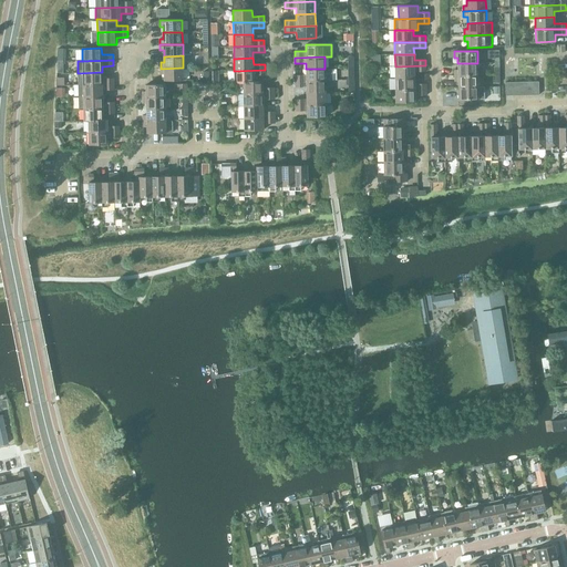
[(454,70),(454,75),(477,75),(477,63),(457,63),(459,70),(454,70)]
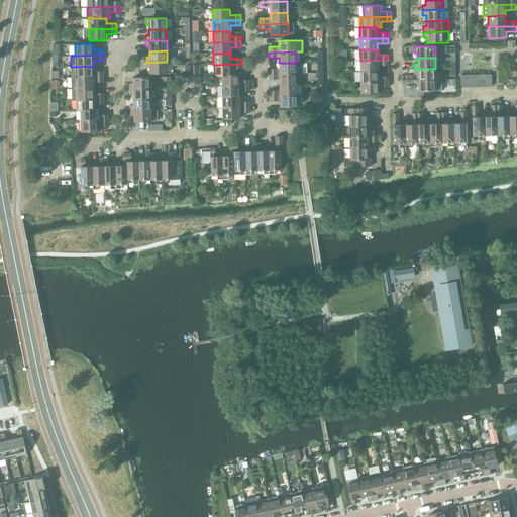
[(360,61),(360,72),(378,71),(378,66),(388,66),(388,60),(360,61)]
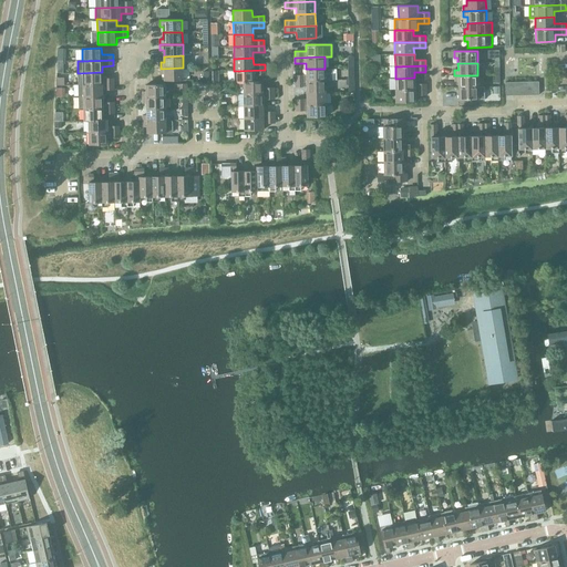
[(183,68),(161,69),(161,74),(164,74),(164,81),(183,80),(183,68)]
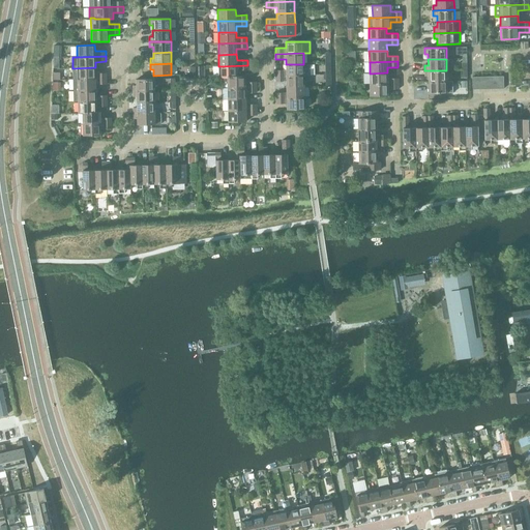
[(275,76),(304,76),(311,76),(310,64),(303,64),(286,64),(286,70),(275,70),(275,76)]
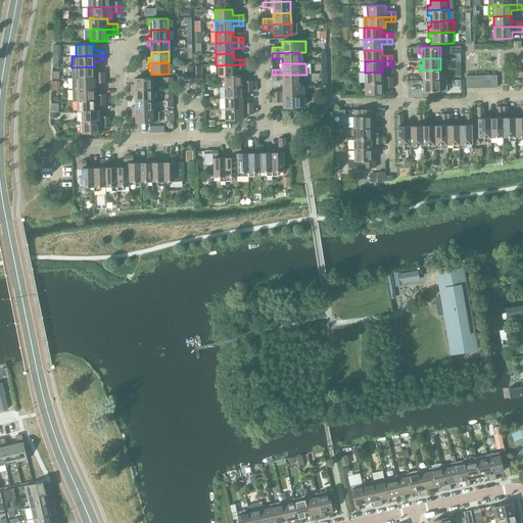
[(217,77),(225,77),(225,76),(234,76),(234,75),(241,75),(241,72),(240,72),(240,69),(244,69),(244,64),(216,65),(217,77)]
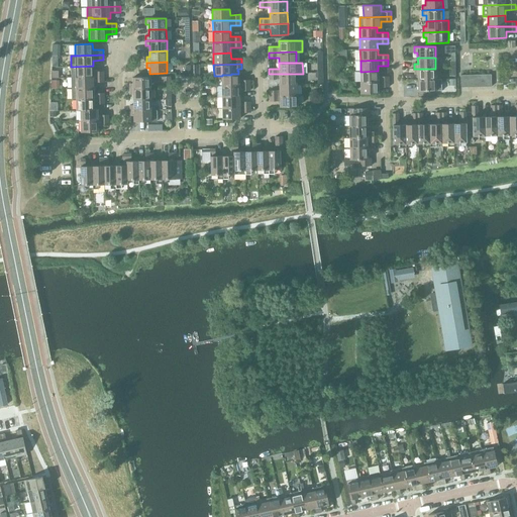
[(71,67),(72,78),(104,77),(103,72),(93,72),(93,66),(71,67)]
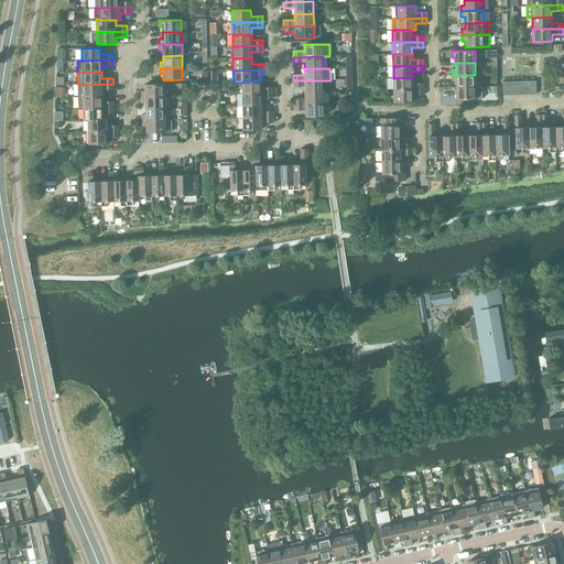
[(456,80),(456,87),(475,87),(475,75),(452,75),(452,82),(456,80)]
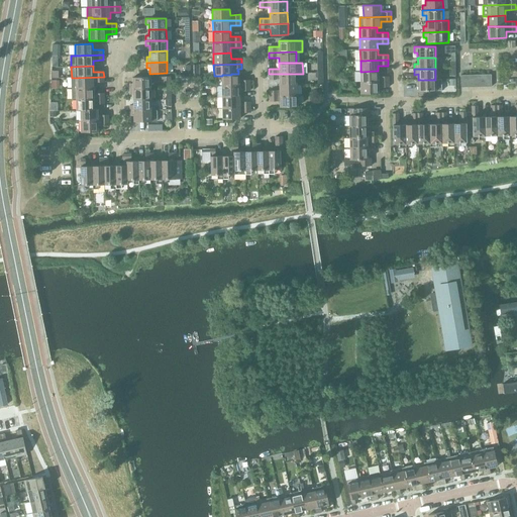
[(360,72),(360,82),(389,82),(389,77),(378,77),(378,71),(360,72)]
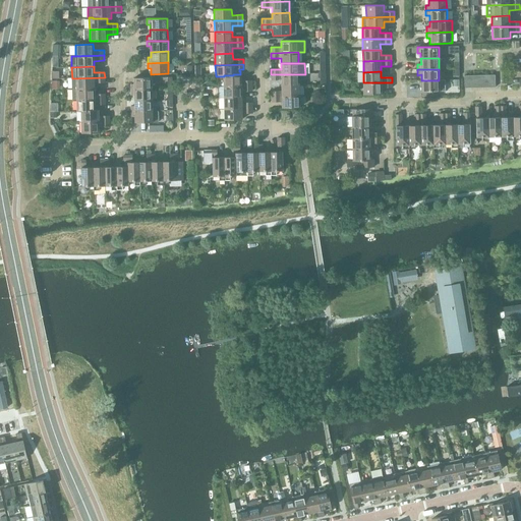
[(224,75),(224,76),(224,87),(251,85),(251,80),(241,80),(241,74),(240,74),(233,74),(233,75),(224,75)]
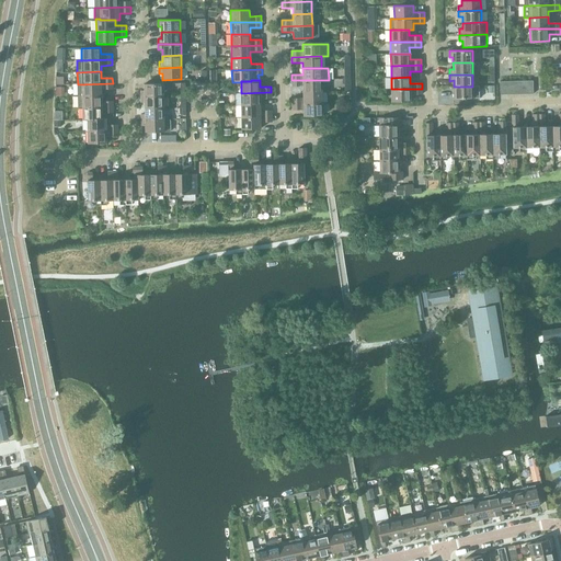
[(304,86),(304,92),(322,91),(322,80),(292,80),(292,87),(304,86)]
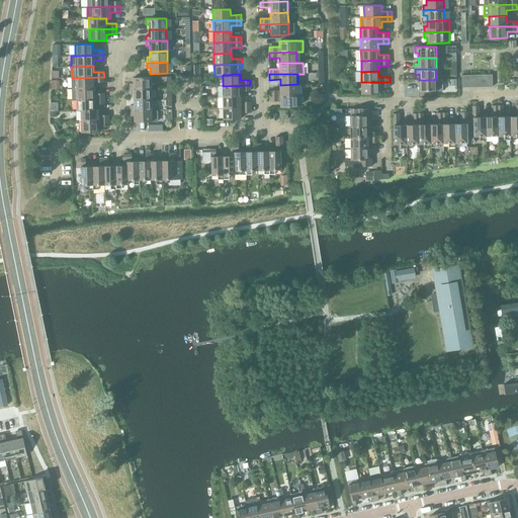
[(72,78),(72,88),(93,88),(93,82),(104,82),(104,77),(72,78)]
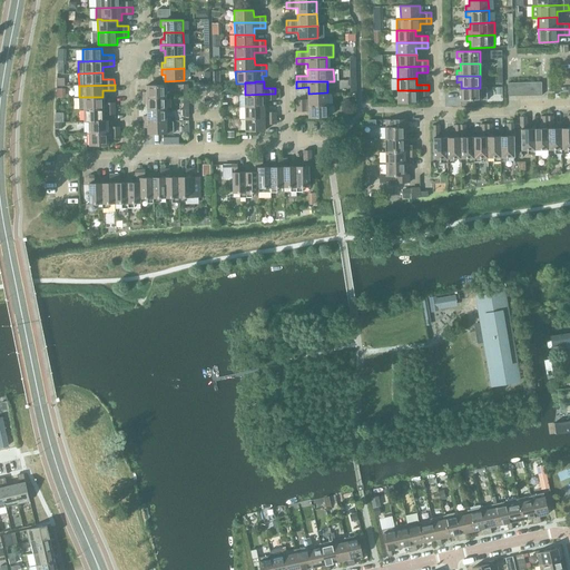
[(143,92),(144,98),(166,97),(166,85),(147,85),(147,91),(143,92)]
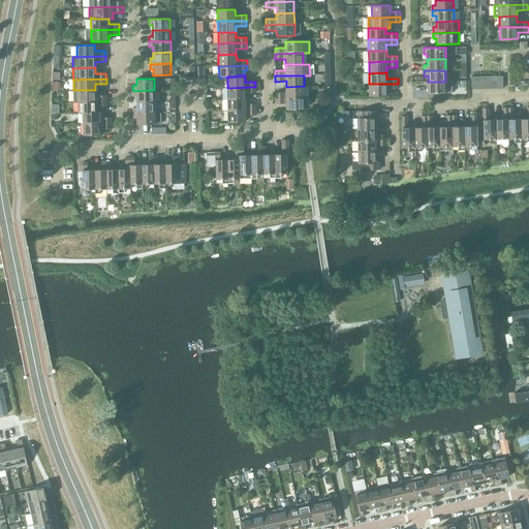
[(445,82),(428,82),(428,97),(442,97),(442,93),(445,93),(445,82)]
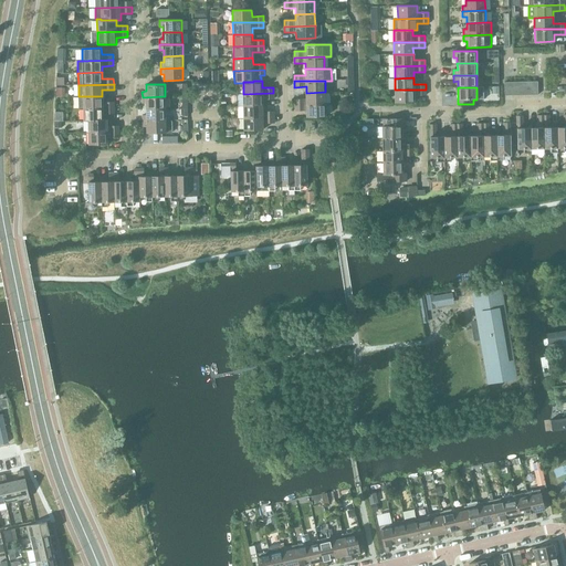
[(426,90),(395,90),(395,103),(415,102),(413,95),(426,95),(426,90)]
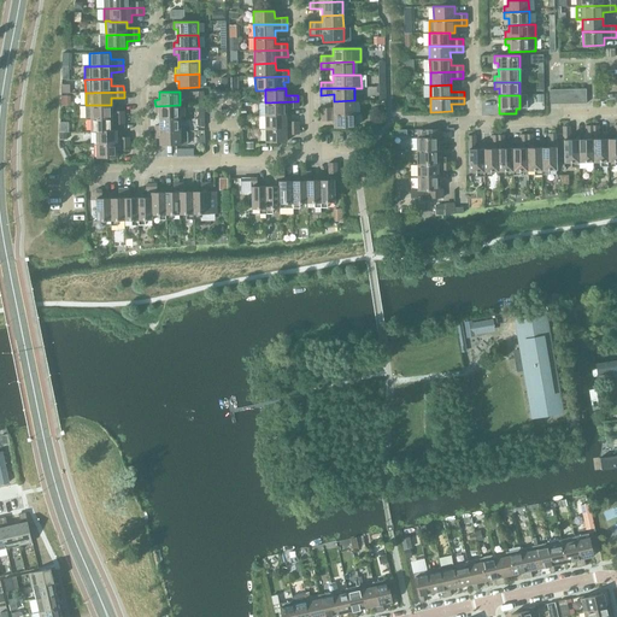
[(321,109),(322,115),(354,113),(354,100),(334,101),(334,107),(321,109)]
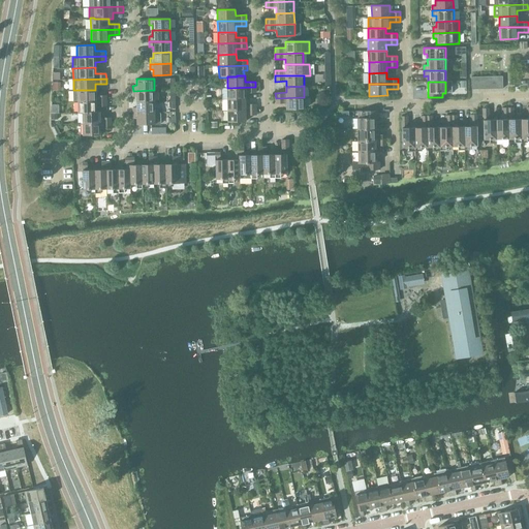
[(227,88),(227,99),(245,98),(245,93),(256,93),(255,87),(227,88)]
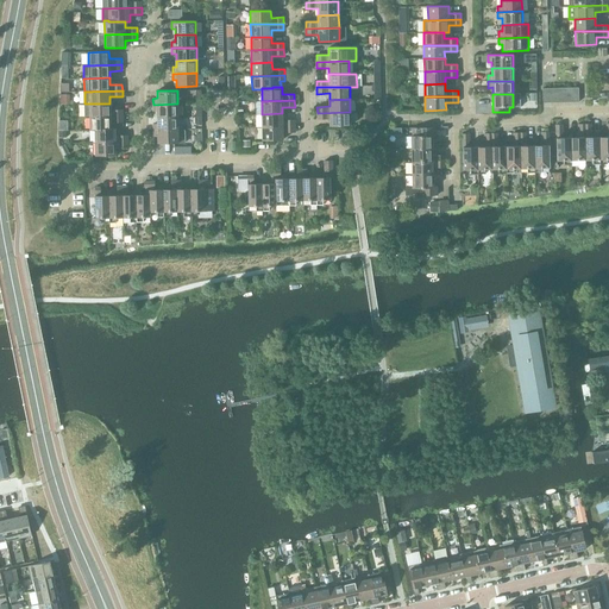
[(85,117),(89,117),(123,115),(123,110),(111,110),(110,104),(85,104),(85,117)]
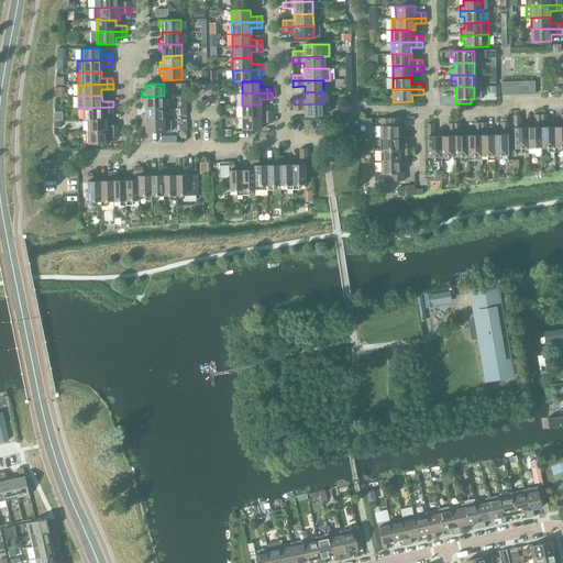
[(145,102),(145,108),(164,108),(164,96),(142,97),(142,102),(145,102)]
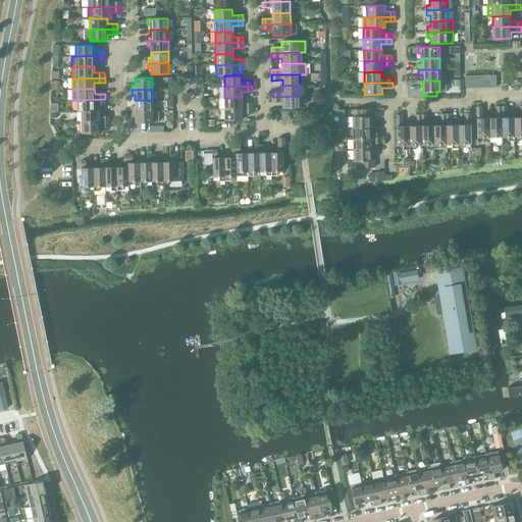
[(300,96),(272,97),(272,102),(282,102),(282,108),(300,108),(300,96)]
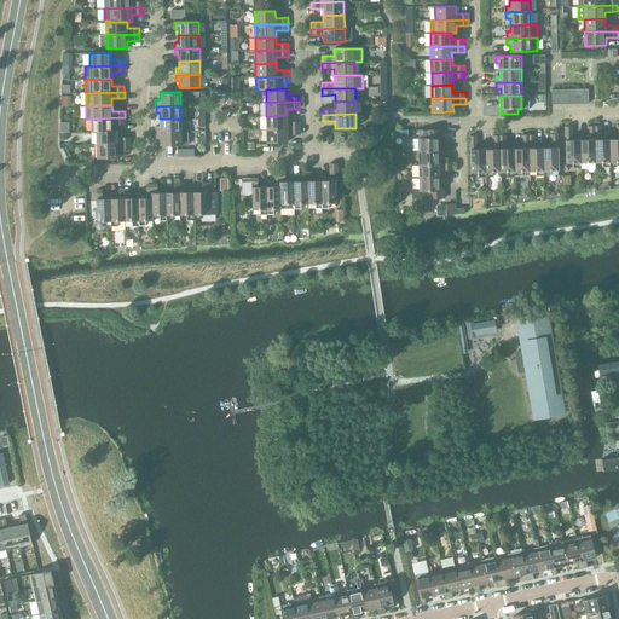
[(260,129),(266,129),(300,128),(300,122),(287,122),(287,115),(266,116),(260,116),(260,129)]
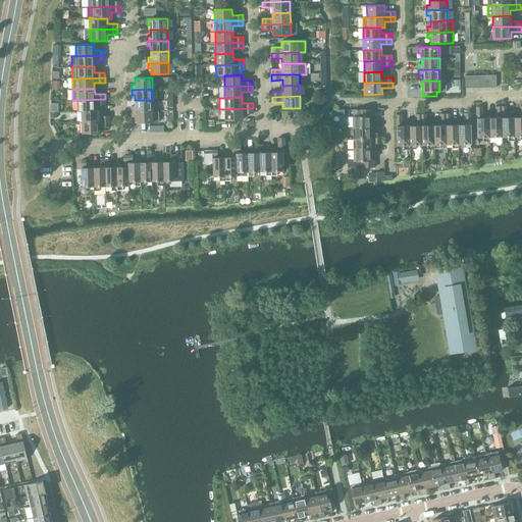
[(77,111),(82,111),(95,110),(95,105),(105,105),(105,99),(76,100),(77,111)]
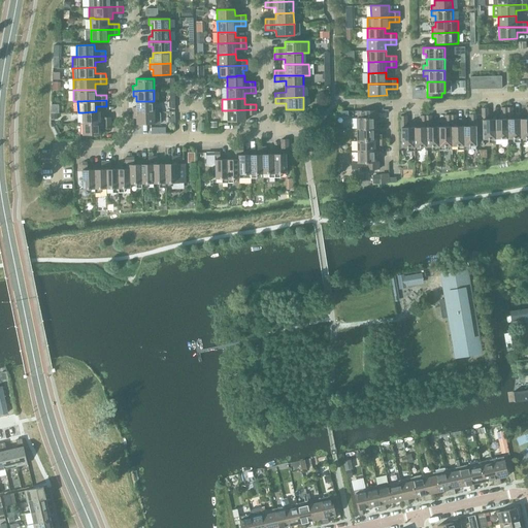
[(133,107),(133,112),(155,112),(154,101),(136,101),(136,107),(133,107)]
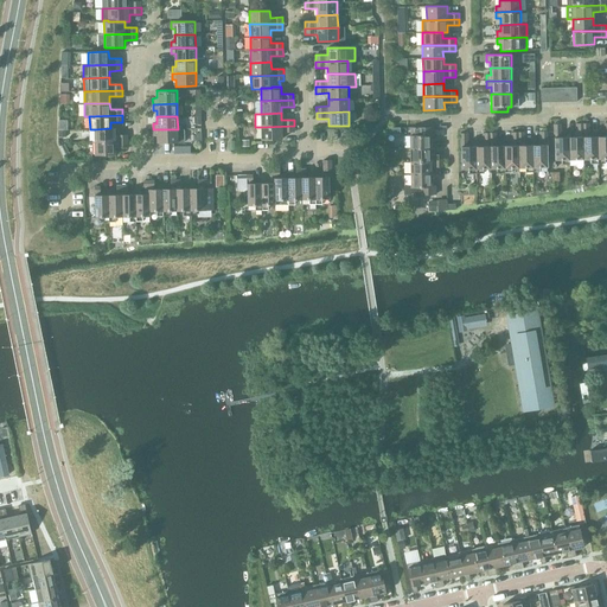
[(577,136),(569,138),(569,164),(576,164),(576,159),(583,159),(583,123),(576,123),(576,131),(577,131),(577,136)]
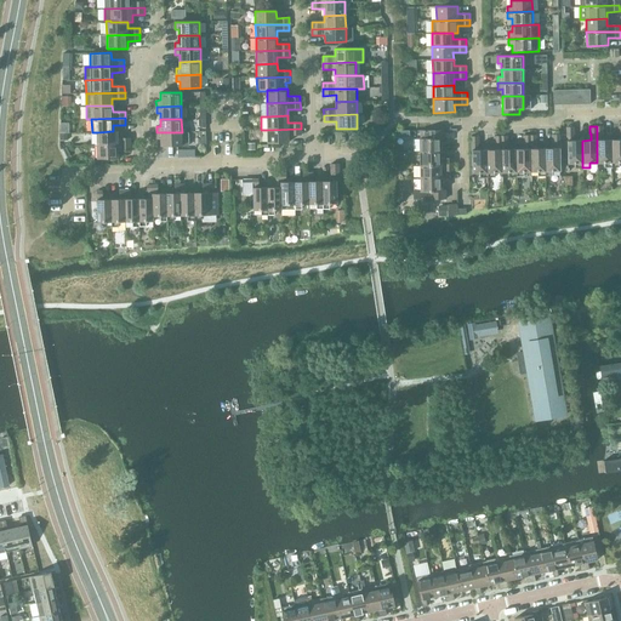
[(603,126),(597,126),(597,163),(604,163),(604,167),(611,167),(611,140),(602,140),(602,134),(604,134),(603,126)]
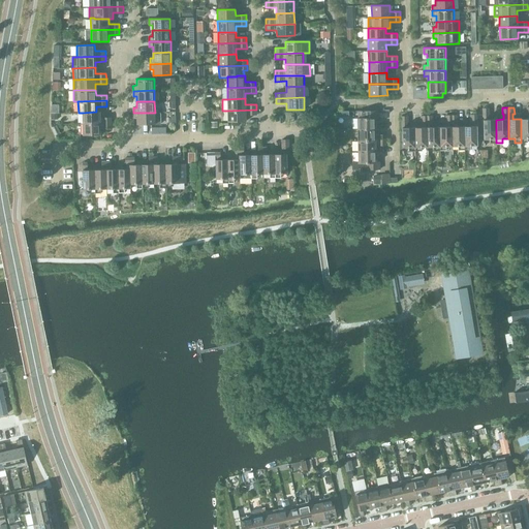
[(496,143),(496,120),(488,120),(488,115),(490,115),(489,109),(483,109),(484,139),(490,138),(490,143),(496,143)]
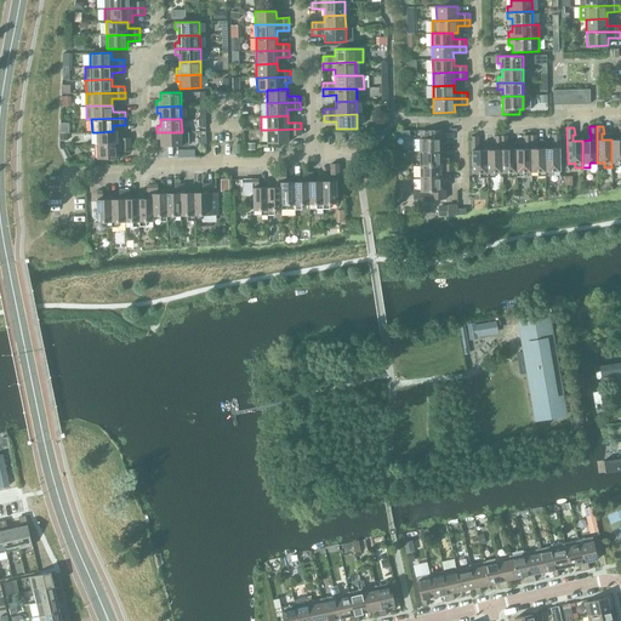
[(301,129),(267,130),(268,143),(289,142),(289,135),(301,135),(301,129)]
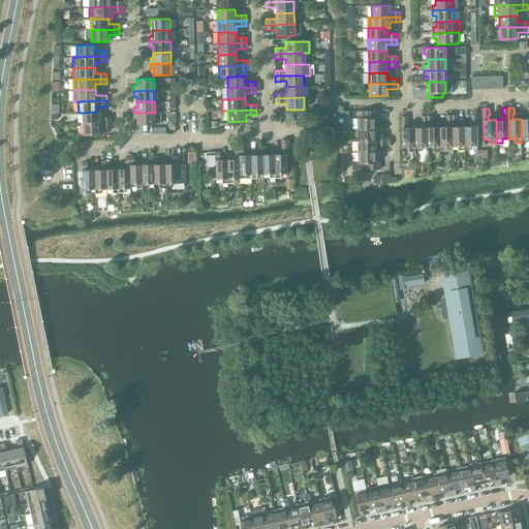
[(378,111),(359,112),(359,118),(358,118),(358,129),(375,129),(375,123),(379,123),(378,111)]
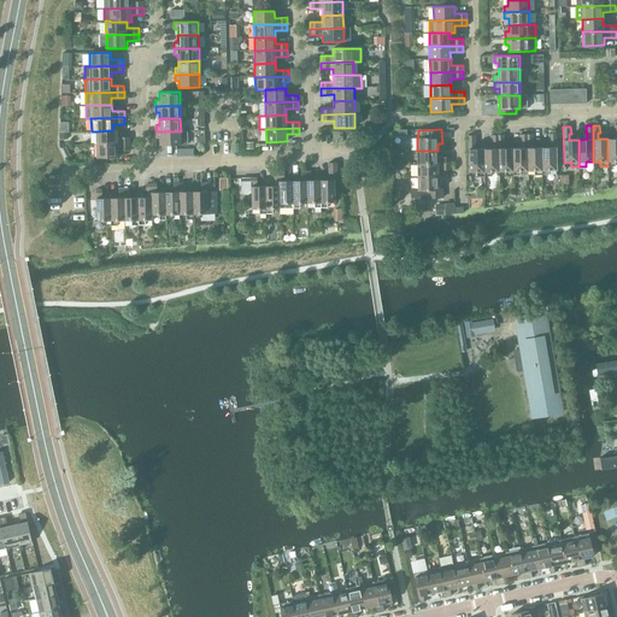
[(97,131),(97,145),(130,144),(129,137),(117,137),(117,130),(112,130),(97,131)]
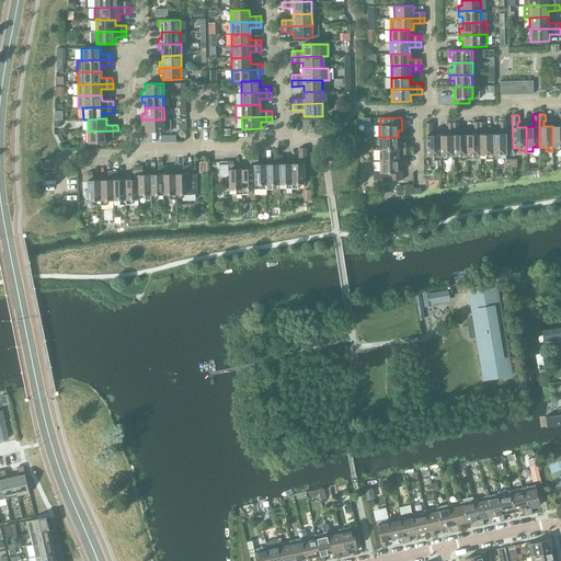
[(164,119),(141,119),(141,126),(145,126),(146,132),(164,132),(164,119)]
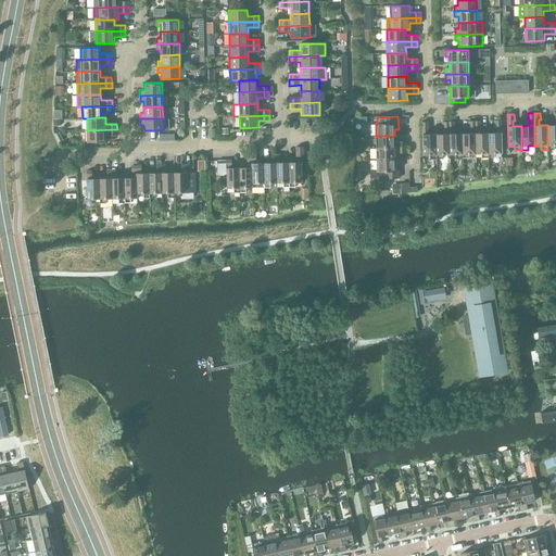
[(470,134),(462,134),(463,158),(469,158),(468,153),(475,153),(475,121),(468,122),(468,128),(469,128),(470,134)]
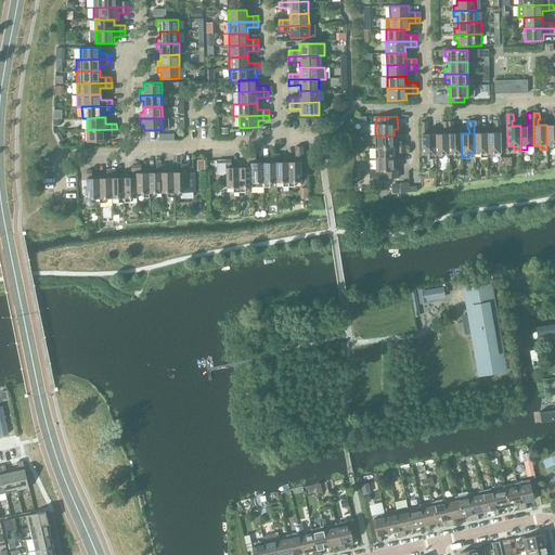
[(480,120),(474,120),(474,153),(481,153),(481,157),(488,157),(487,132),(479,133),(479,127),(480,127),(480,120)]
